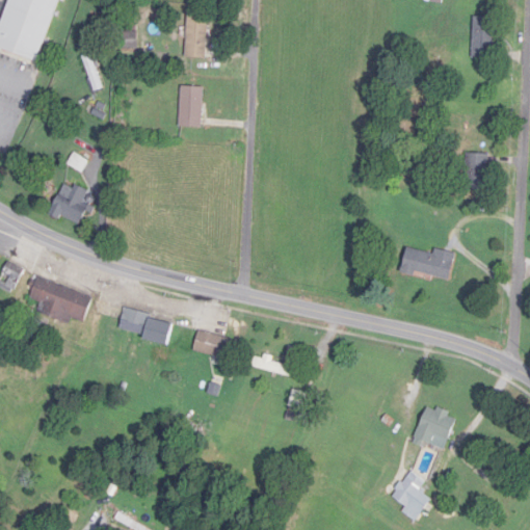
[(6,0),(0,22),(0,48),(38,60),(57,0),(6,0)]
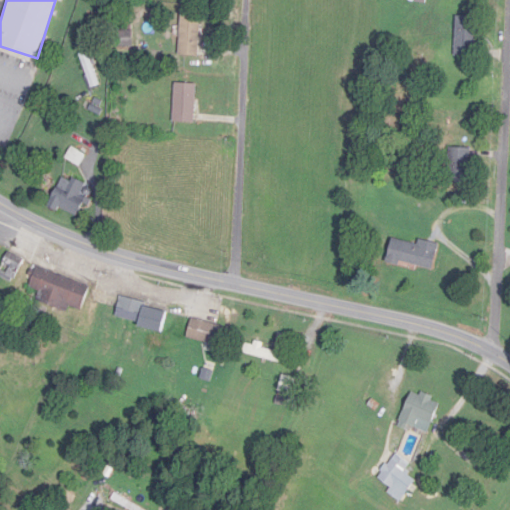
[(199,12),(179,11),(177,54),(198,55),(199,12)]
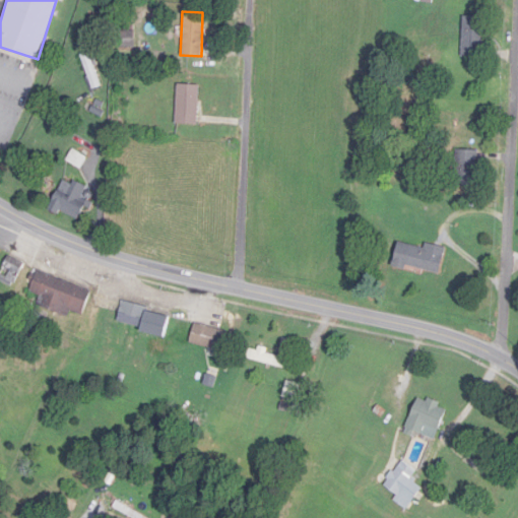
[(481,15),(460,15),(460,56),(481,56),(481,15)]
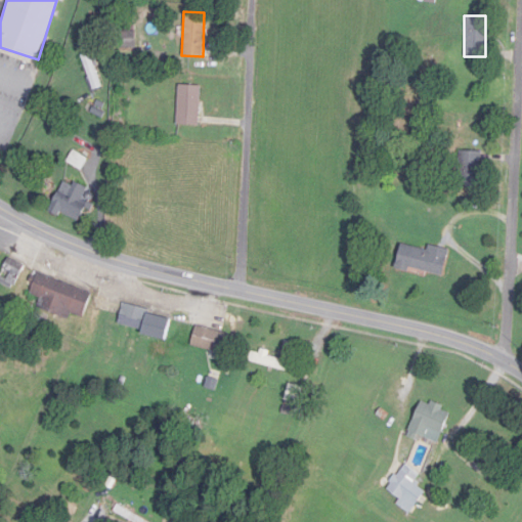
[(118,31),(118,49),(134,48),(134,31),(118,31)]
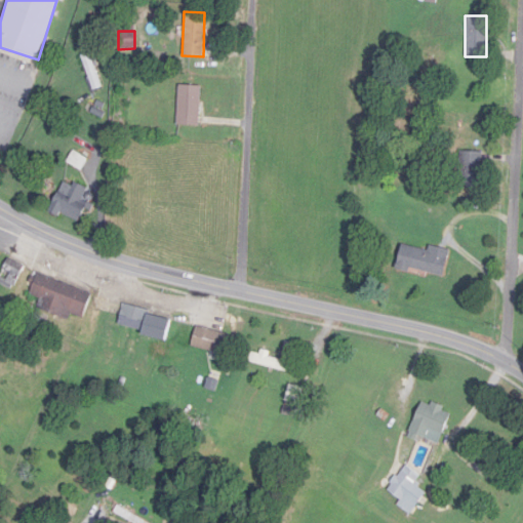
[(83,53),(91,88),(99,86),(91,51),(83,53)]
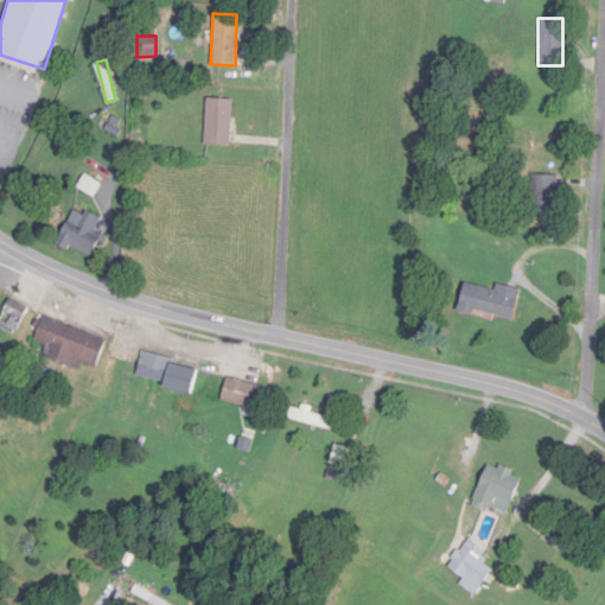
[(204,144),(229,144),(230,99),(204,97),(204,144)]
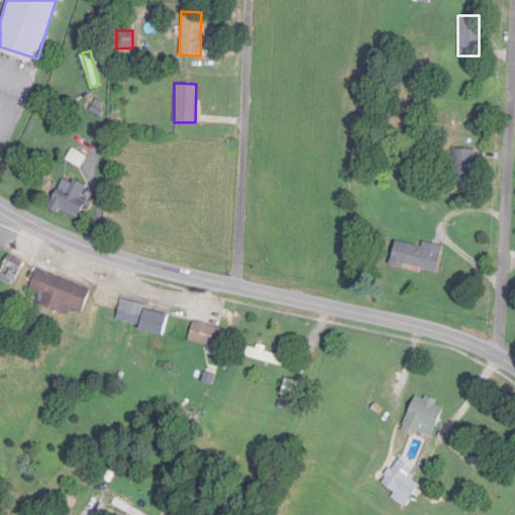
[(472,183),(472,148),(451,148),(451,183),(472,183)]
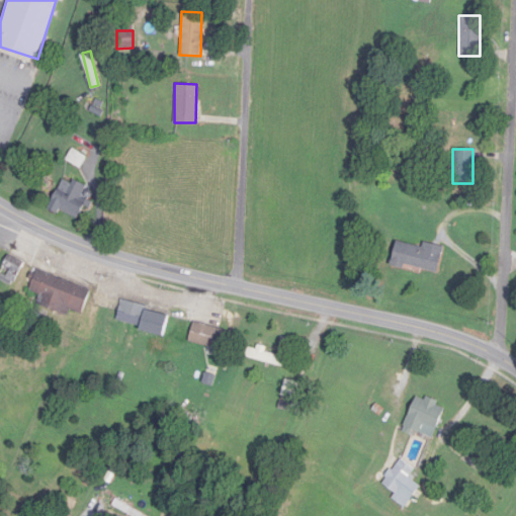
[(89,188),(65,175),(49,204),(73,219),(89,188)]
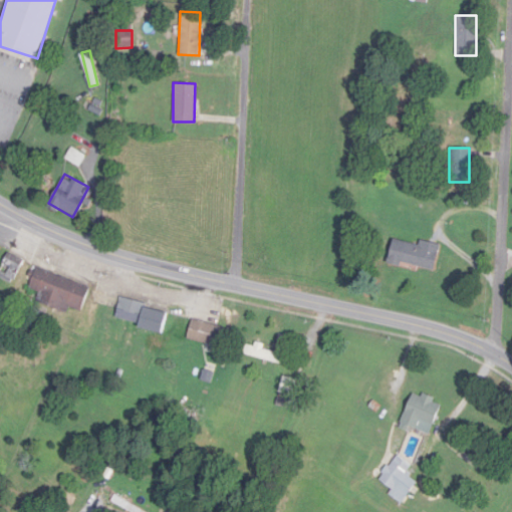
[(419,240),(418,244),(392,239),(387,261),(433,270),(438,244),(419,240)]
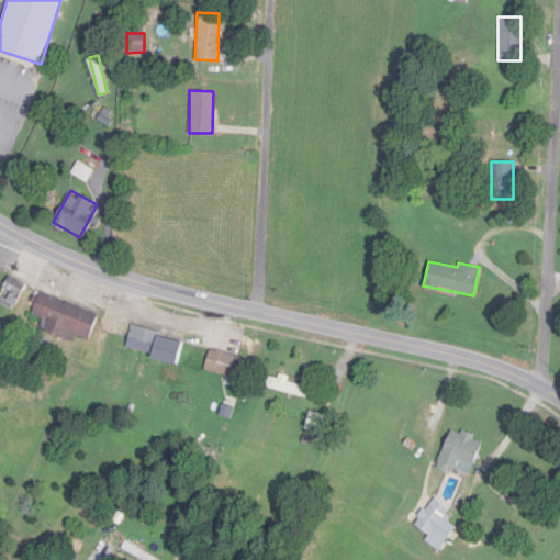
[(26,284),(9,276),(0,292),(0,301),(13,309),(26,284)]
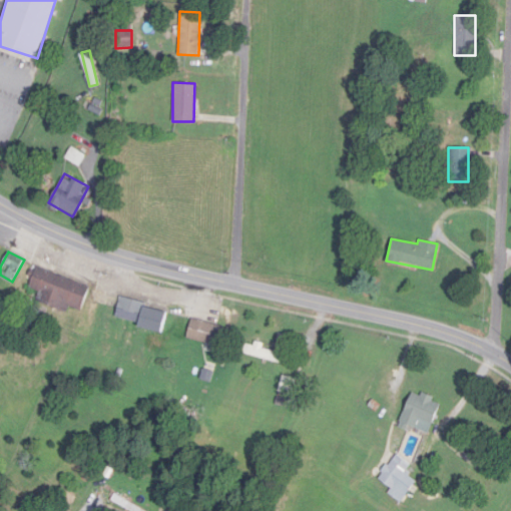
[(89,286),(35,267),(28,287),(40,291),(37,301),(66,311),(68,306),(80,310),(89,286)]
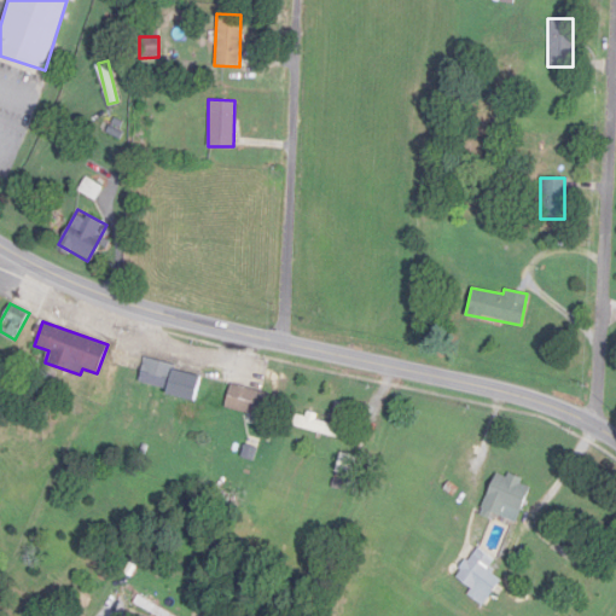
[(201,370),(143,359),(138,385),(196,396),(201,370)]
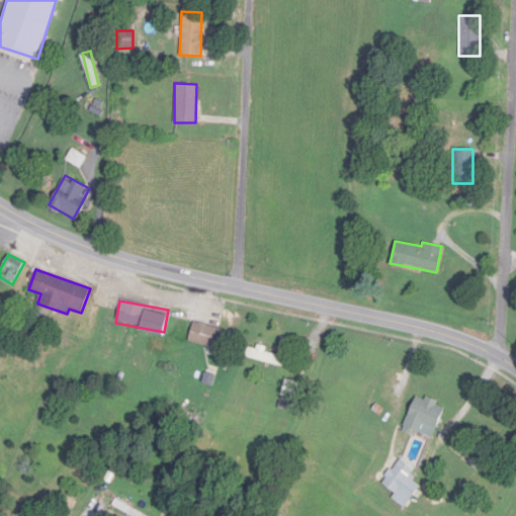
[(186,336),(216,352),(226,335),(196,319),(186,336)]
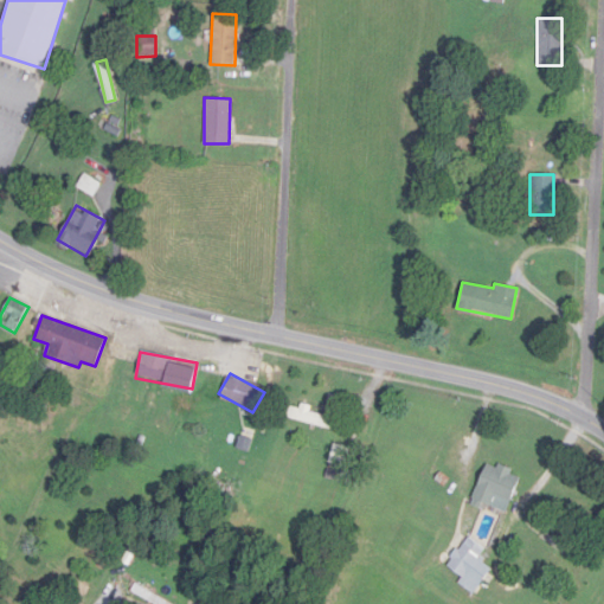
[(339,411),(342,397),(331,392),(326,406),(339,411)]
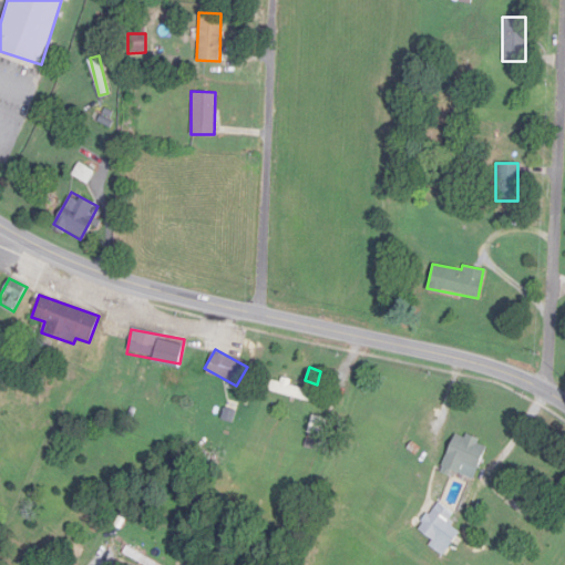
[(270,377),(268,391),(315,400),(317,390),(289,384),(290,380),(270,377)]
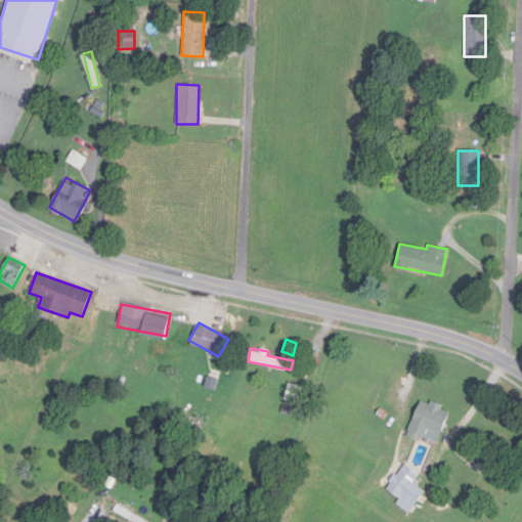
[(301,385),(287,383),(285,400),(298,402),(301,385)]
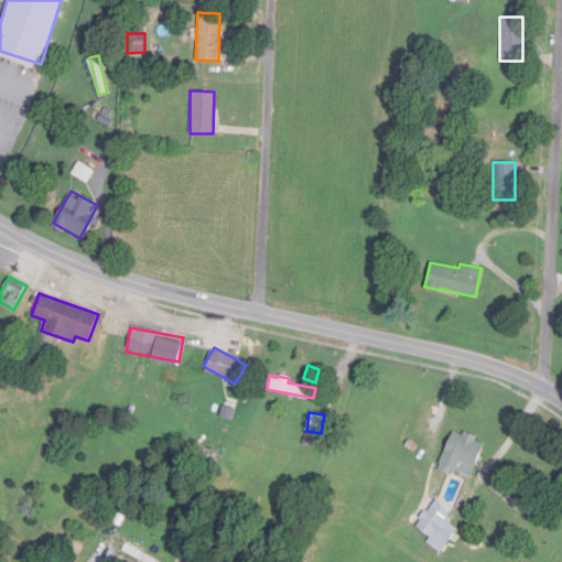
[(438,463),(469,475),(483,441),(452,429),(438,463)]
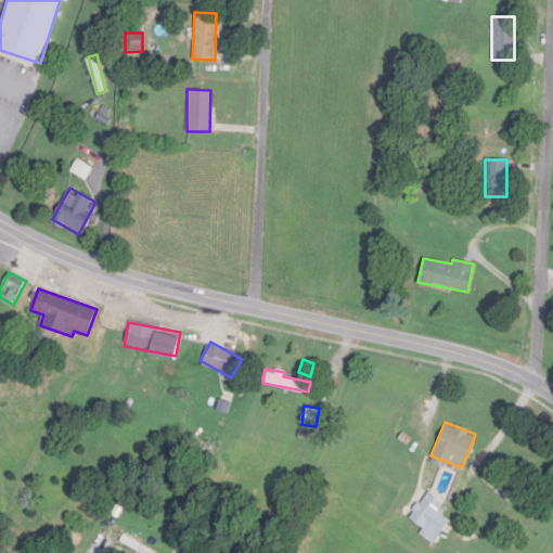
[(429,541),(450,523),(437,509),(442,503),(431,491),(407,513),(422,529),(420,531),(429,541)]
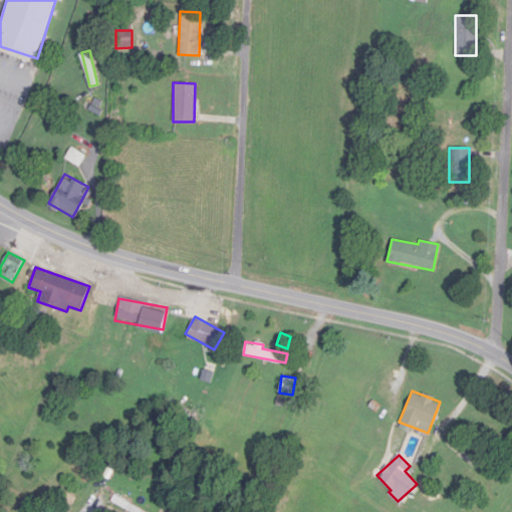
[(110,499),(131,511),(144,511),(114,493),(110,499)]
